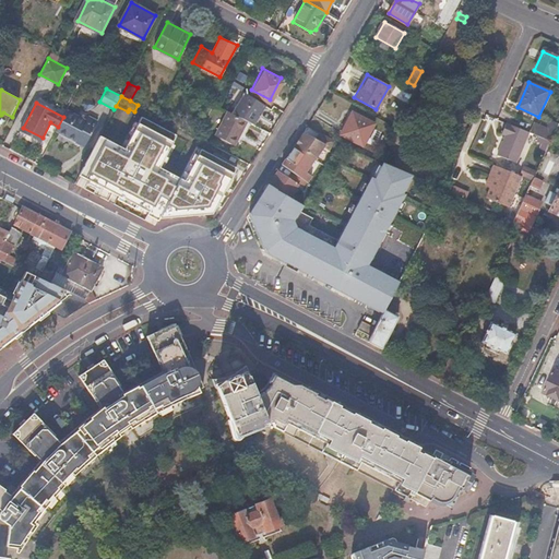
[(58,127),(56,131),(85,146),(97,121),(88,117),(86,121),(67,111),(63,117),(58,127)]
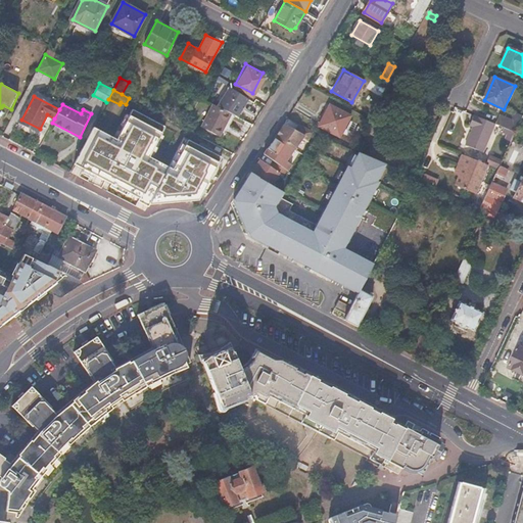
[(231,113),(212,104),(201,127),(220,136),(231,113)]
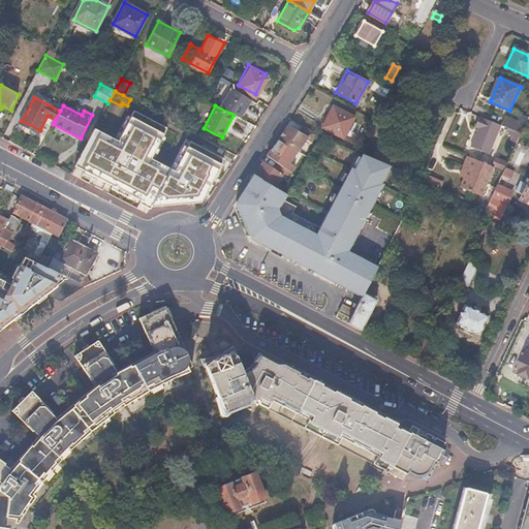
[(353,118),(332,105),(320,126),(342,138),(353,118)]
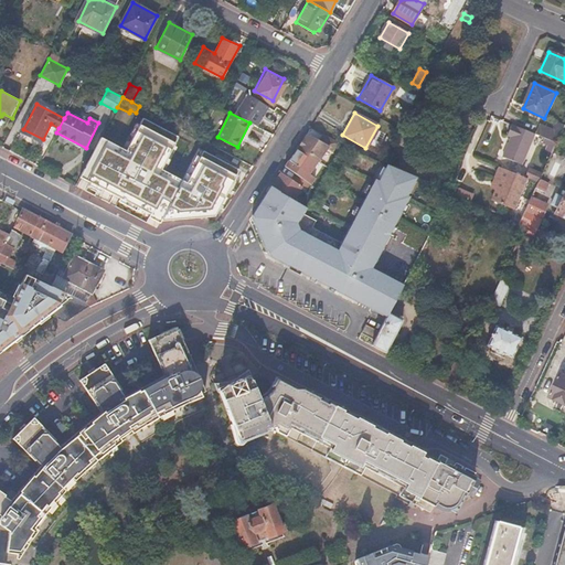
[(110,116),(72,189),(155,225),(159,222),(164,219),(181,214),(199,214),(217,221),(253,166),(110,116)]
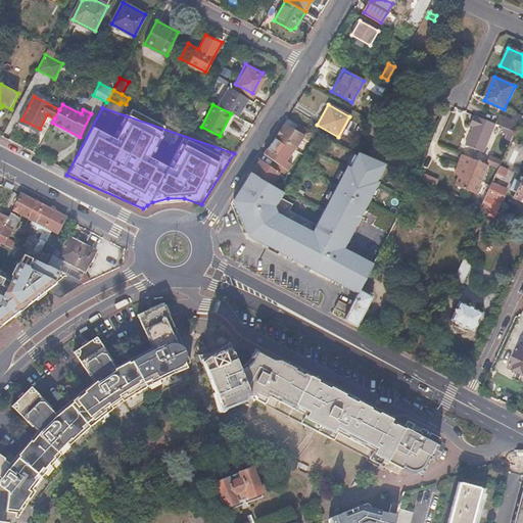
[(521,116),(515,113),(513,120),(518,123),(519,121),(521,116)]
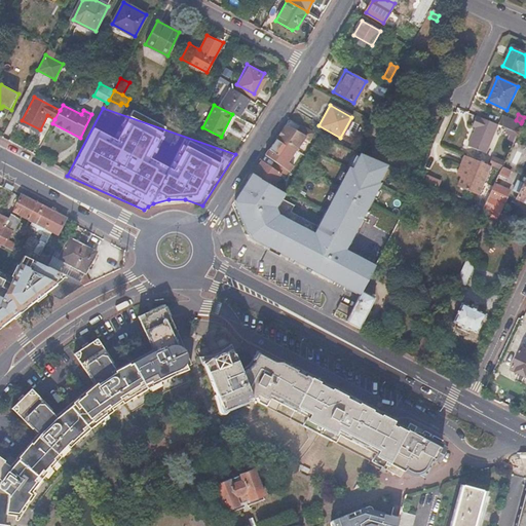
[(471,126),(474,127),(466,145),(484,153),(496,124),(475,115),(471,126)]
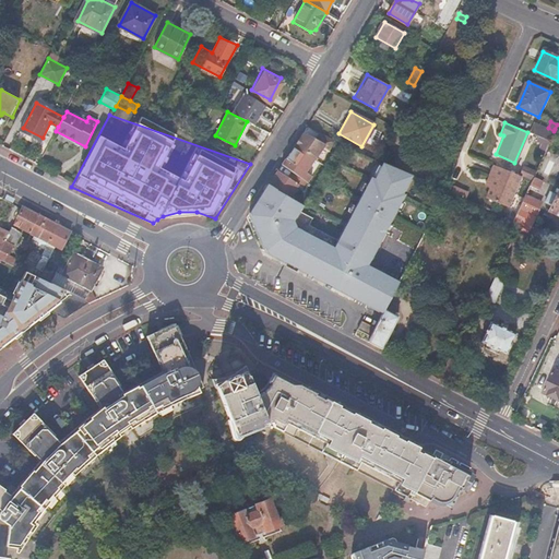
[(533,123),(528,133),(548,141),(554,131),(548,128),(547,129),(533,123)]
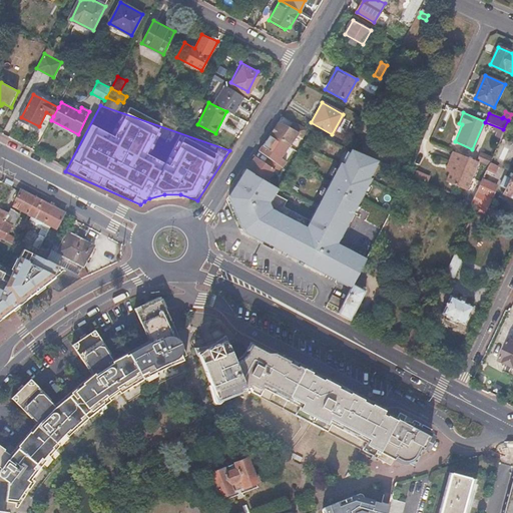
[(278,146),(280,147),(272,160),(286,169),(304,140),(288,131),(278,146)]
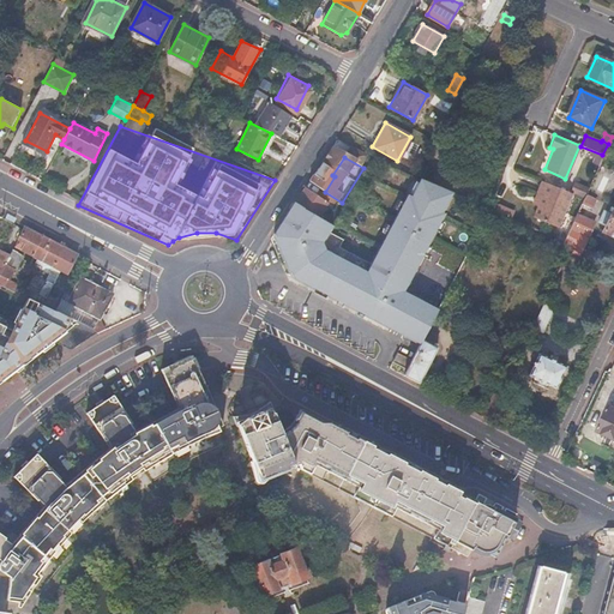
[(294,202),(274,234),(292,276),(300,281),(343,304),(363,314),(390,329),(405,298),(401,295),(403,292),(443,214),(440,212),(450,193),(419,179),(410,197),(407,194),(378,250),(383,251),(374,266),(338,247),(345,234),(333,227),(306,209),(294,202)]
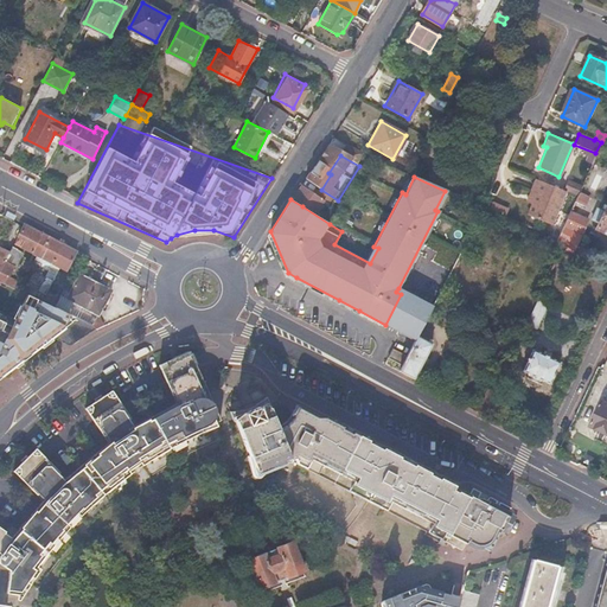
[(531,189),(537,191),(532,202),(528,212),(551,223),(566,191),(563,190),(536,178),(531,189)]
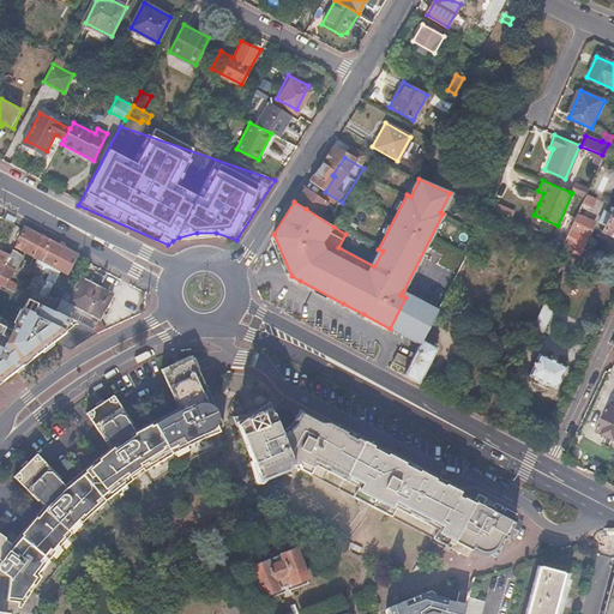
[(588,186),(575,181),(570,192),(572,193),(583,198),(584,193),(588,186)]
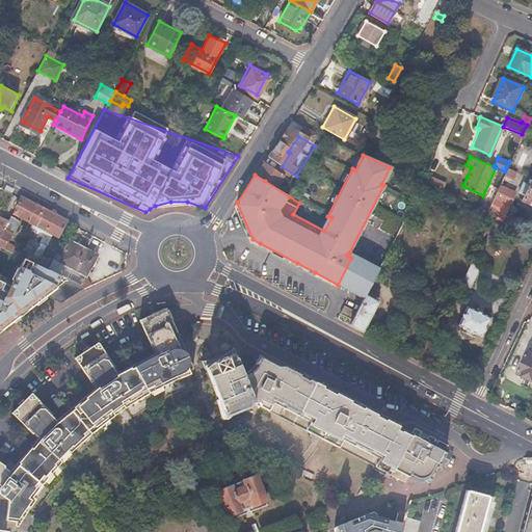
[(471,167),(466,165),(462,175),(467,177),(471,167)]
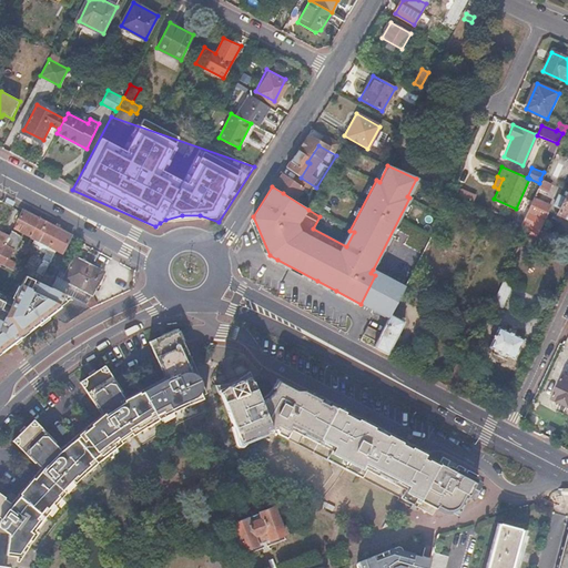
[(540,179),(539,183),(537,188),(551,194),(555,185),(540,179)]
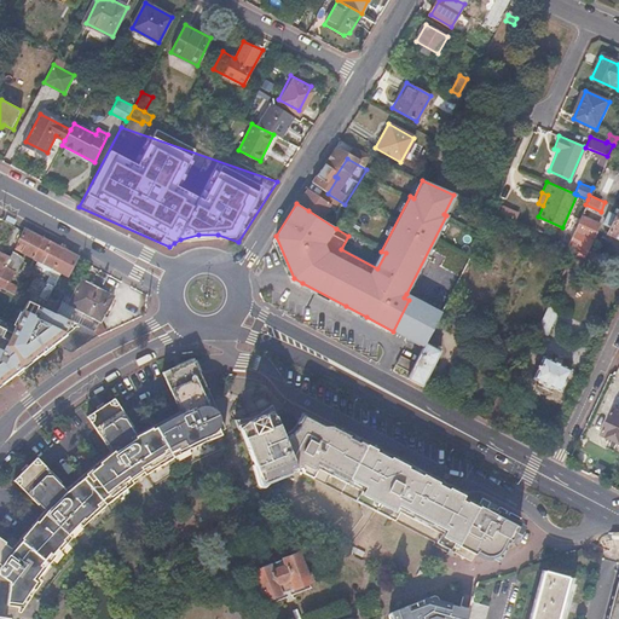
[(313,203),(308,210),(336,229),(342,220),(313,203)]
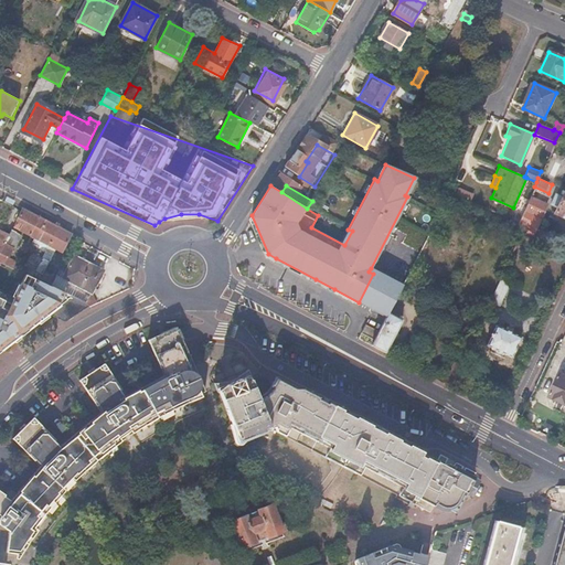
[(555,194),(551,203),(556,206),(554,212),(564,216),(564,188),(561,196),(555,194)]
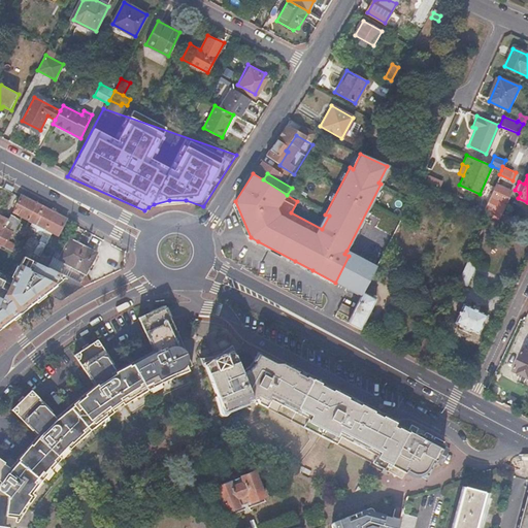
[(510,191),(495,184),(489,196),(504,203),(510,191)]
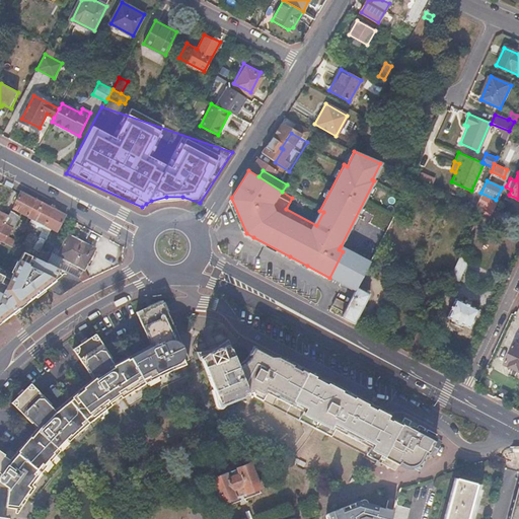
[(19,193),(15,203),(20,205),(17,211),(27,216),(29,213),(34,202),(36,199),(21,191),(19,193)]
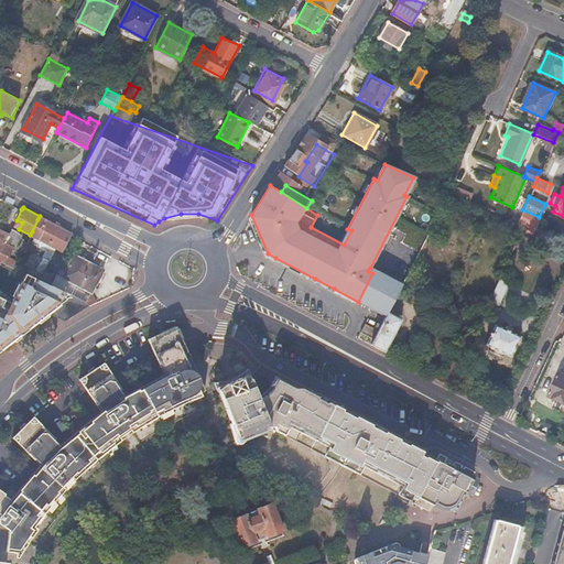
[(539,217),(522,209),(517,223),(522,225),(521,228),(532,234),(539,217)]
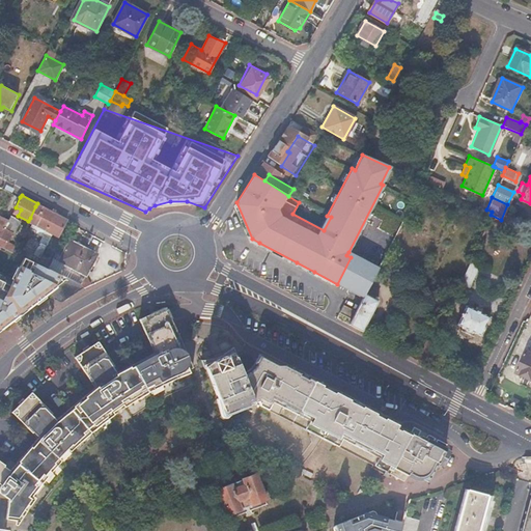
[(35,206),(30,218),(34,220),(33,224),(46,230),(55,213),(43,205),(40,210),(35,206)]
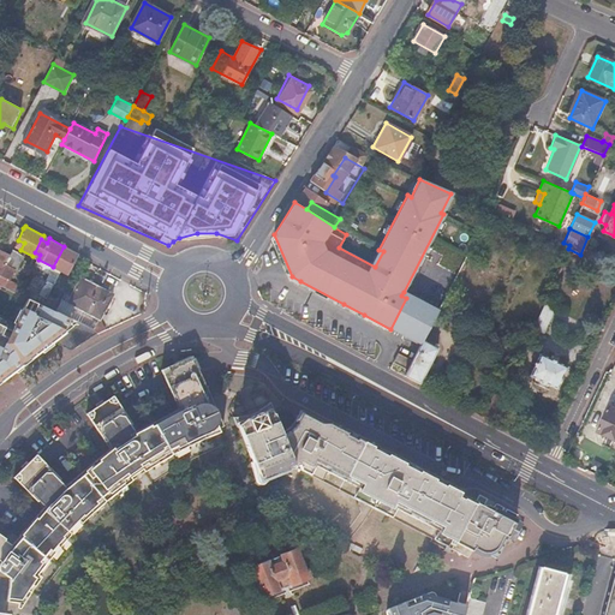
[(78,254),(64,246),(53,267),(46,280),(53,284),(60,270),(67,274),(76,256),(78,254)]
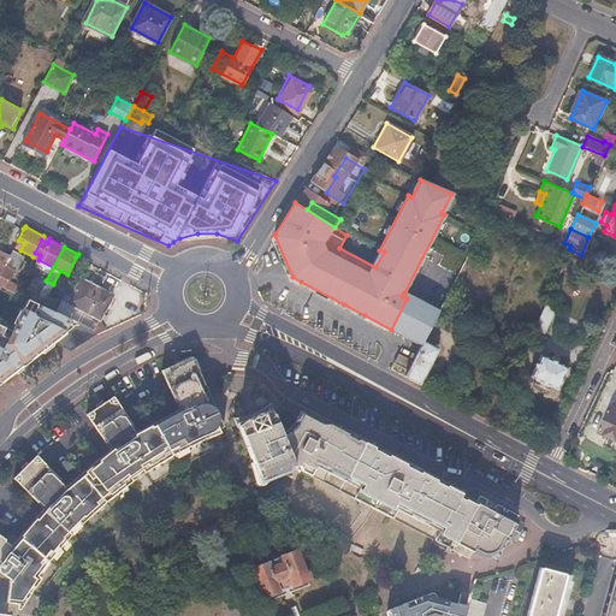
[(0,284),(15,291),(18,284),(10,280),(15,268),(5,265),(10,255),(0,249),(0,284)]
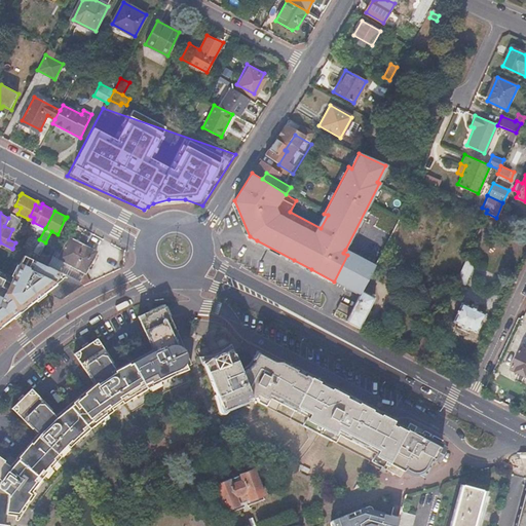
[(98,251),(70,237),(52,268),(80,282),(98,251)]
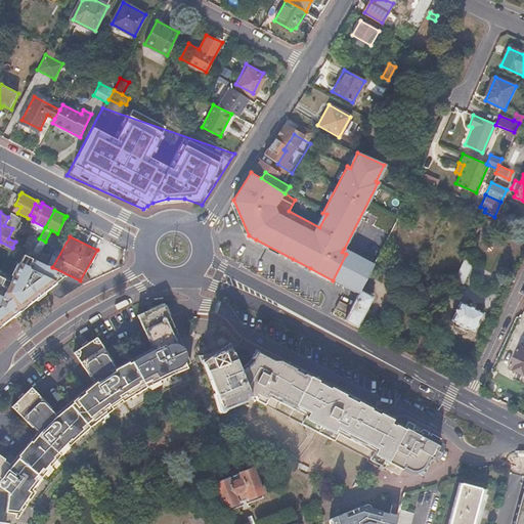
[(342,252),(346,254),(333,280),(359,294),(360,291),(375,264),(344,249),(342,252)]
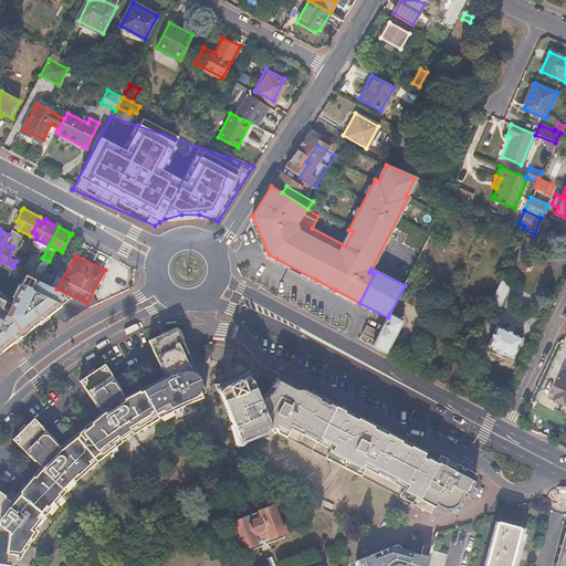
[(511,279),(503,275),(495,292),(503,296),(511,279)]
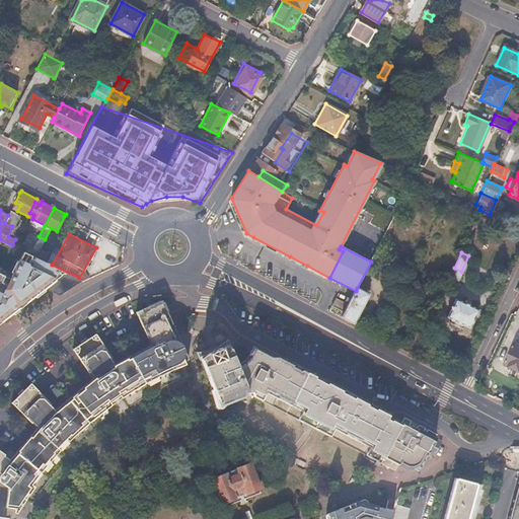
[(31,266),(22,261),(14,279),(0,271),(0,279),(33,296),(46,288),(61,296),(85,281),(79,278),(52,265),(48,263),(35,256),(31,266)]
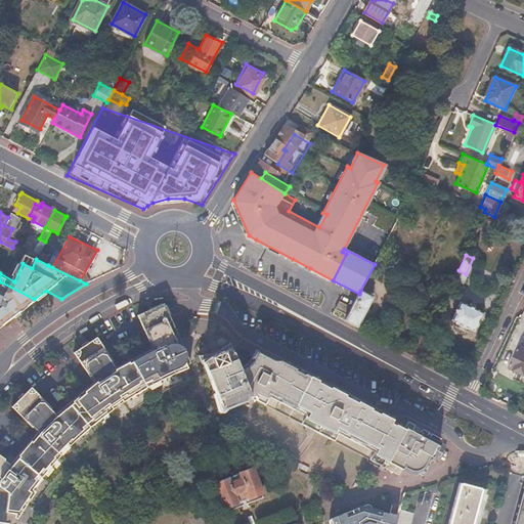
[(466,274),(459,270),(454,279),(462,284),(466,274)]
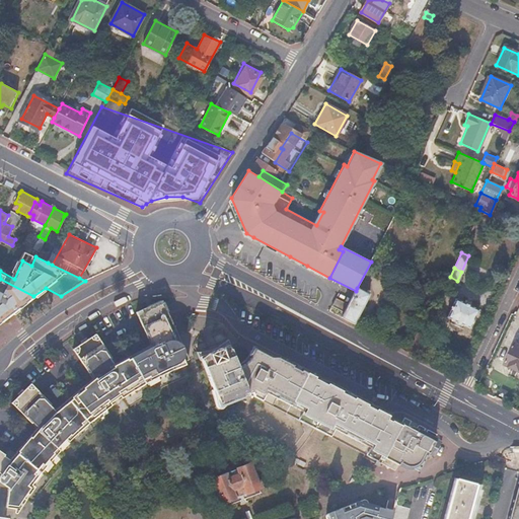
[(0,294),(2,296),(9,301),(17,308),(33,296),(0,279),(0,294)]
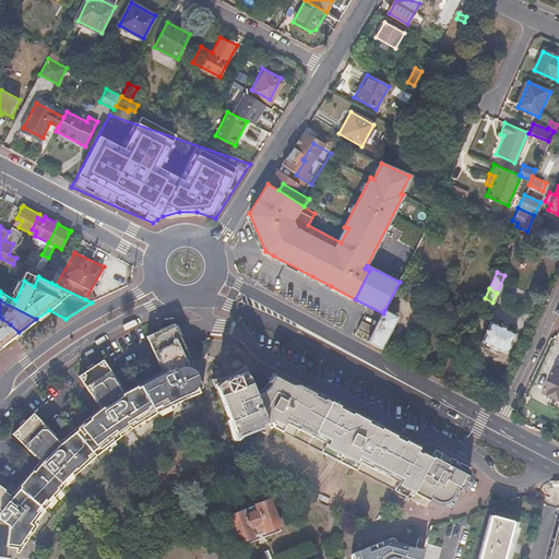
[(383,313),(376,328),(371,336),(368,342),(381,349),(399,318),(384,310),(383,313)]
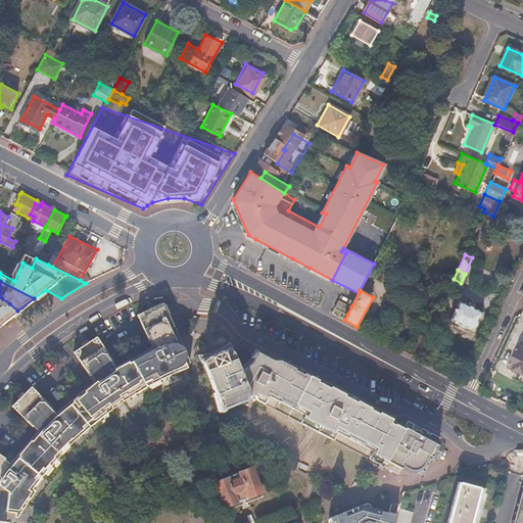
[(0,317),(7,313),(11,315),(17,311),(9,303),(2,298),(0,296),(0,317)]
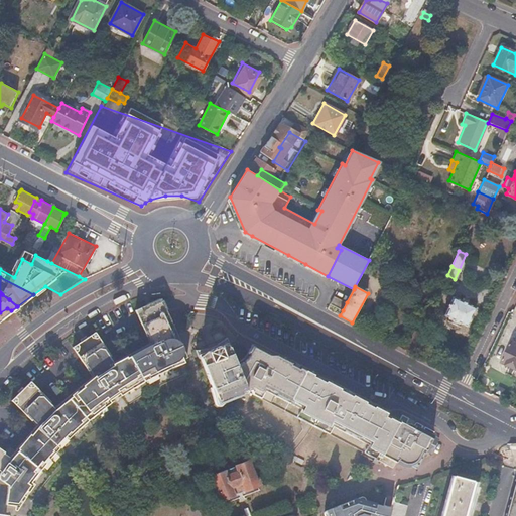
[(475,306),(452,295),(442,314),(466,326),(475,306)]
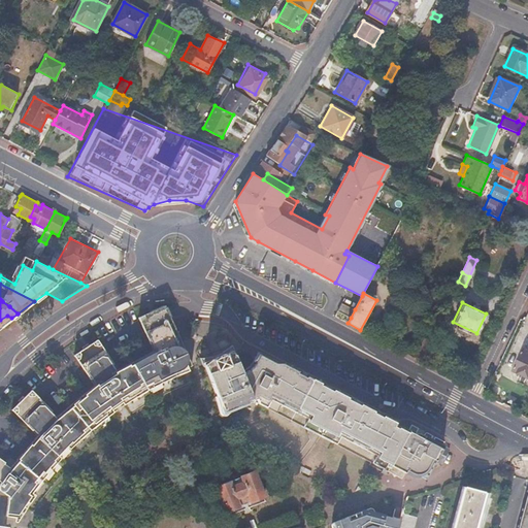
[(355,309),(342,303),(338,311),(351,318),(355,309)]
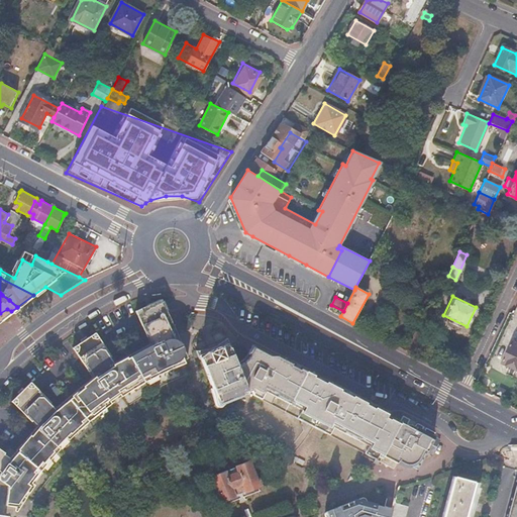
[(116,364),(111,355),(104,345),(102,341),(96,333),(73,347),(79,356),(94,378),(90,381),(78,390),(58,408),(37,387),(31,381),(12,400),(15,403),(38,426),(17,450),(12,457),(0,447),(0,469),(4,472),(1,479),(9,485),(8,505),(17,506),(18,503),(21,505),(36,484),(32,482),(45,464),(59,449),(76,432),(100,412),(121,397),(135,387),(143,383),(163,373),(186,362),(184,358),(189,356),(168,310),(163,299),(135,311),(140,320),(150,344),(149,345),(128,356),(116,364)]
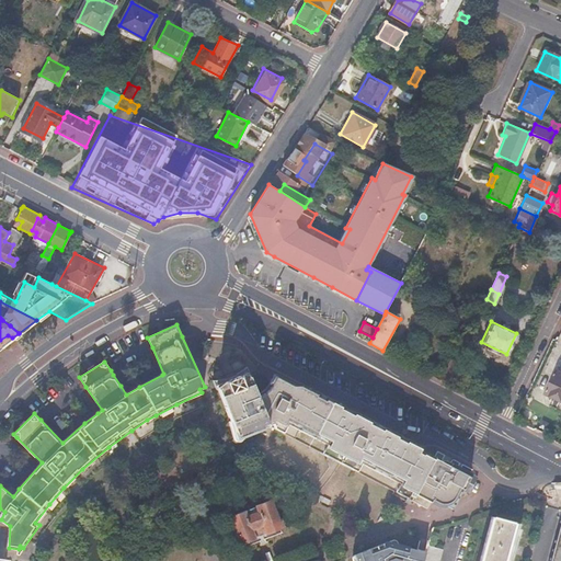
[(470,338),(462,334),(459,342),(467,345),(470,338)]
